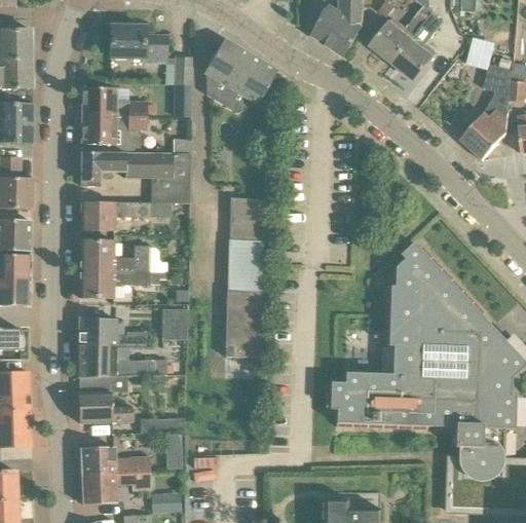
[(362,25),(363,0),(341,0),(341,10),(331,4),(313,35),(344,57),(357,39),(363,25),(362,25)]
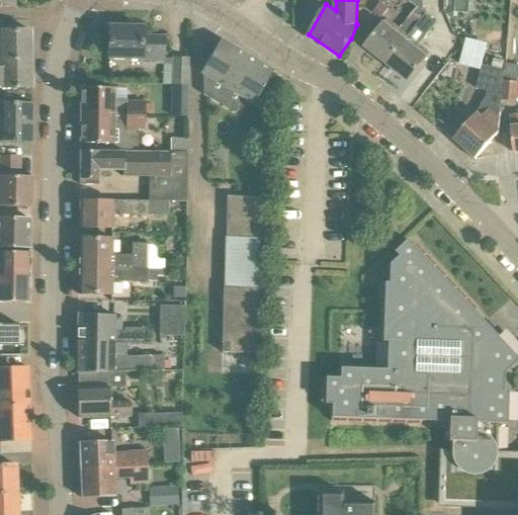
[(412,0),(418,5),(423,9),(424,0),(412,0)]
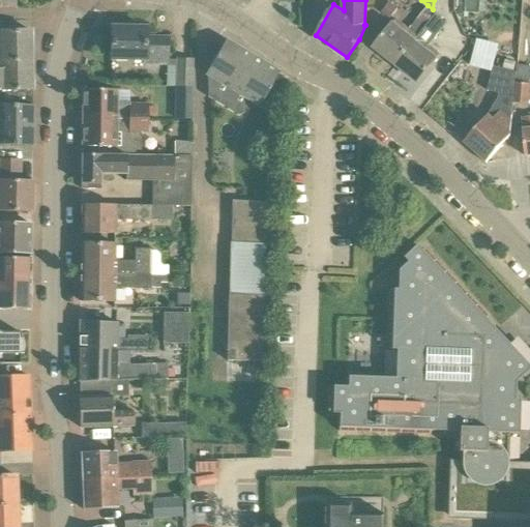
[(374,45),(396,62),(437,11),(433,9),(428,5),(424,9),(410,27),(396,17),(374,45)]
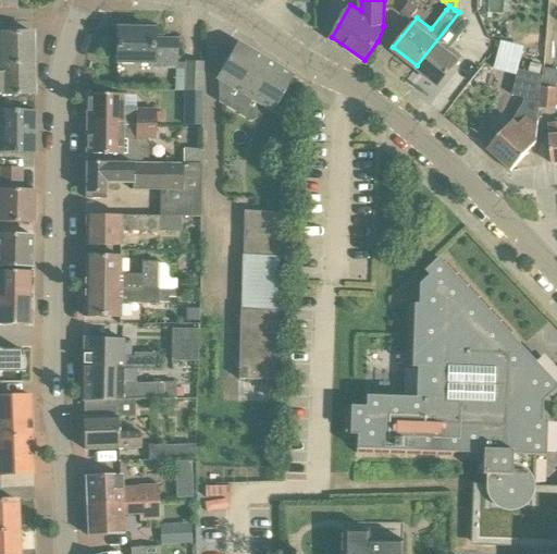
[(468,20),(459,12),(417,65),(440,84),(462,54),(449,44),(458,32),(459,32),(468,20)]
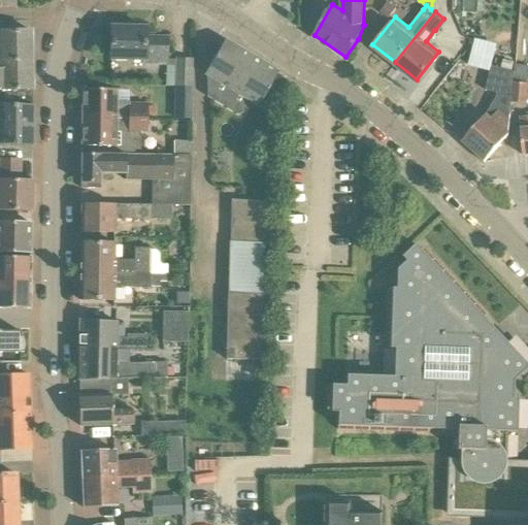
[(112,26),(111,57),(144,58),(144,62),(168,63),(168,36),(145,36),(146,26),(112,26)]
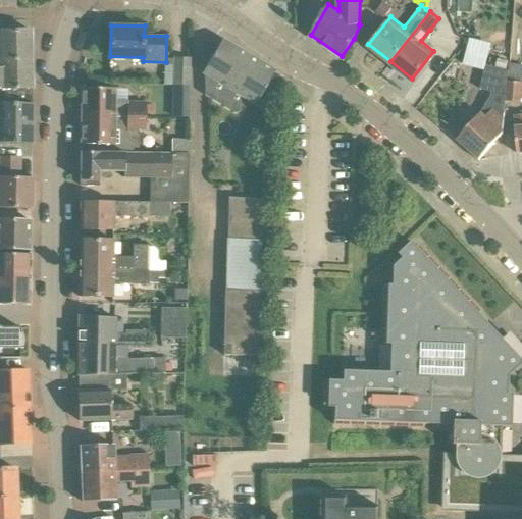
[(0,57),(32,57),(32,29),(0,29),(0,57)]
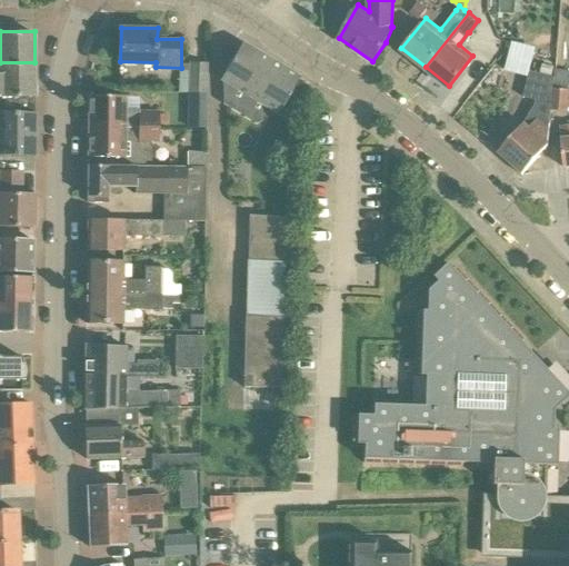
[(505,66),(527,72),(535,43),(511,38),(505,66)]
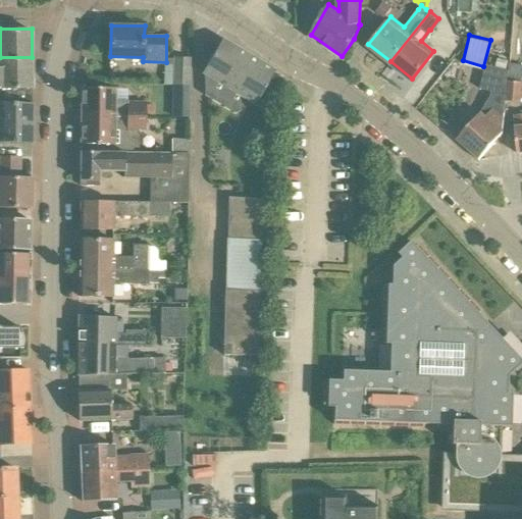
[(205,71),(245,94),(258,100),(275,68),(223,39),(205,71)]
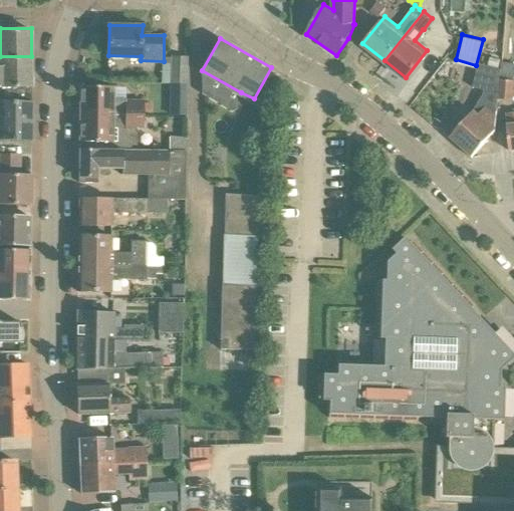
[(0,100),(29,100),(28,85),(32,85),(31,56),(0,56),(0,100)]
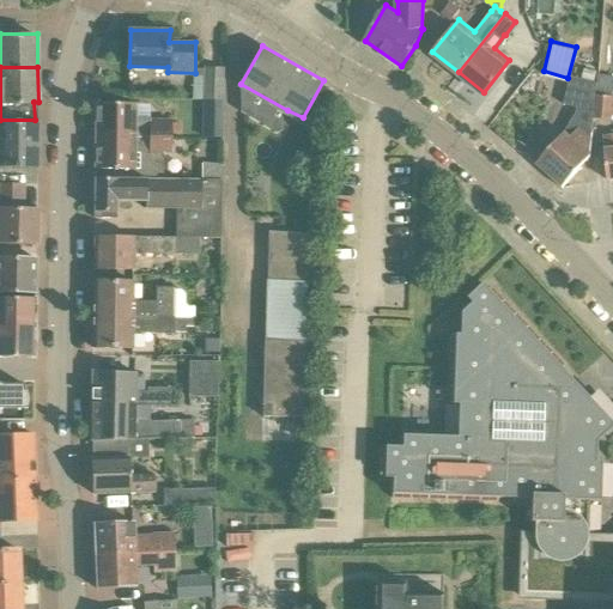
[(223,97),(224,69),(204,69),(202,97),(223,97)]
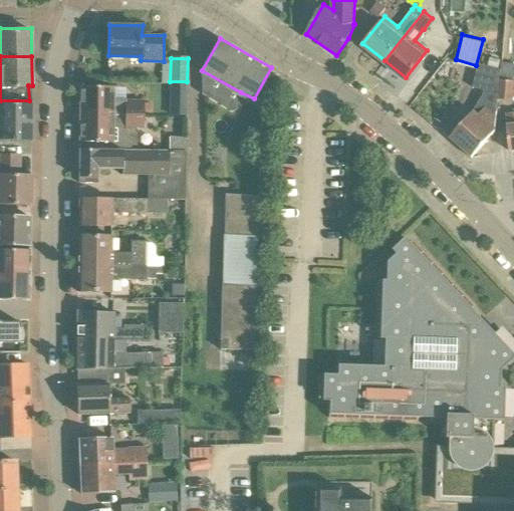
[(501,67),(498,97),(513,98),(513,87),(513,61),(502,60),(501,67)]
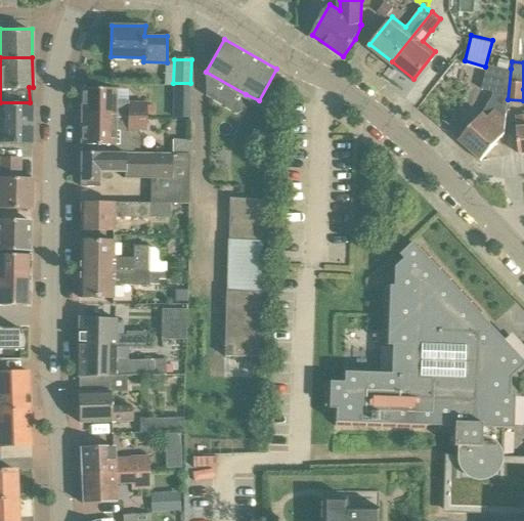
[(507,112),(508,99),(511,69),(488,63),(482,87),(493,90),(492,96),(482,112),(459,138),(482,159),(506,132),(507,112)]
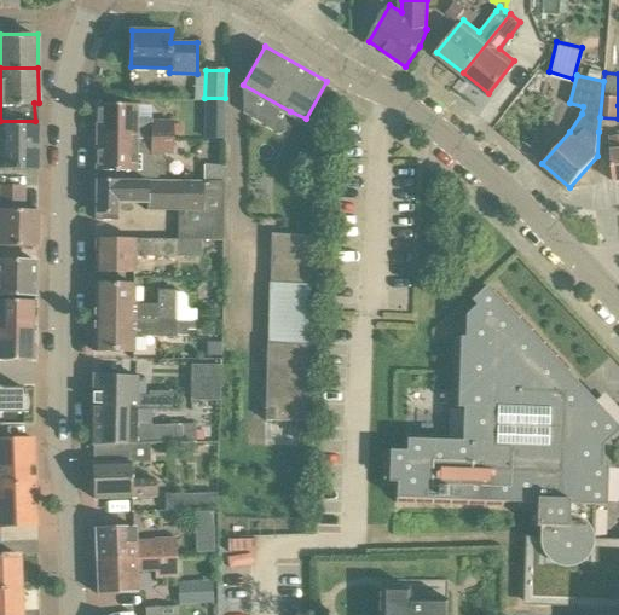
[(225,98),(204,98),(203,137),(225,137),(225,98)]
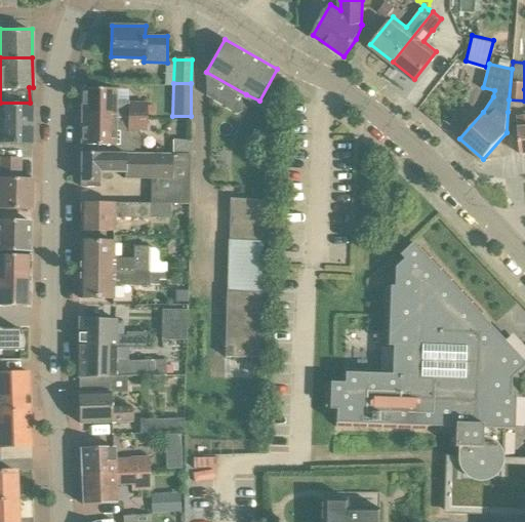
[(83,87),(82,115),(148,116),(148,102),(129,102),(129,99),(116,99),(117,87),(83,87)]
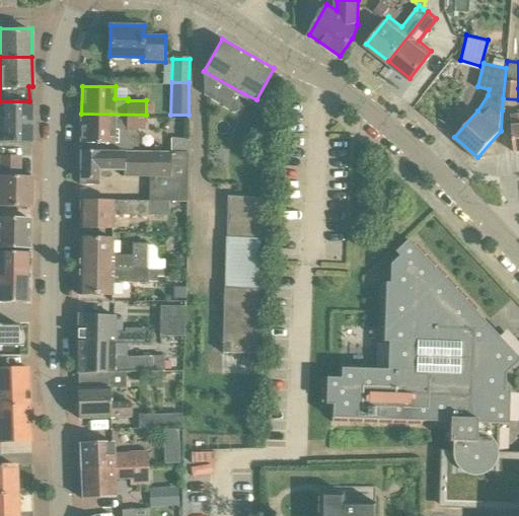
[(29,101),(0,101),(0,141),(32,142),(32,101),(29,101)]
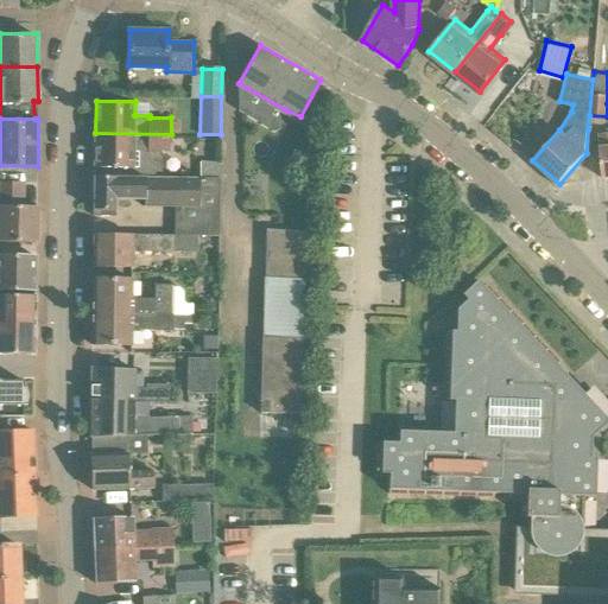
[(171,134),(95,133),(95,165),(156,166),(156,150),(170,150),(171,134)]
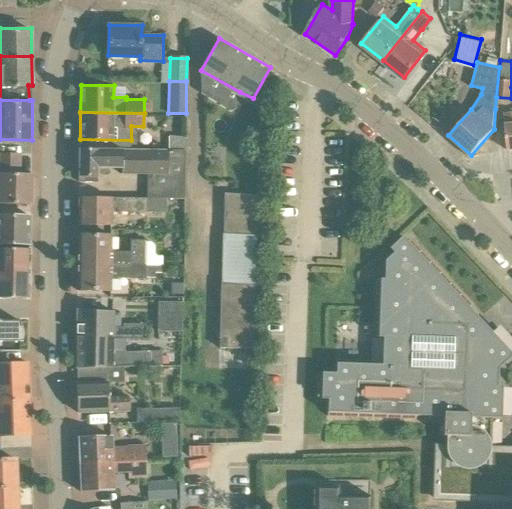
[(168,133),(168,149),(185,149),(185,134),(168,133)]
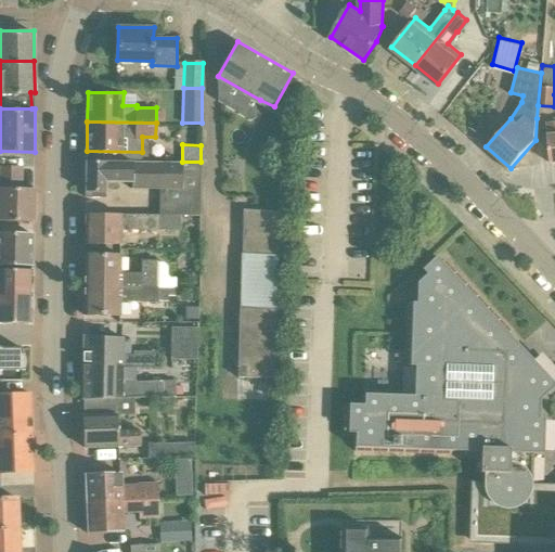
[(165,187),(165,214),(180,214),(199,214),(201,162),(182,162),(87,159),(86,195),(106,195),(106,188),(117,188),(117,180),(132,180),(132,187),(165,187)]
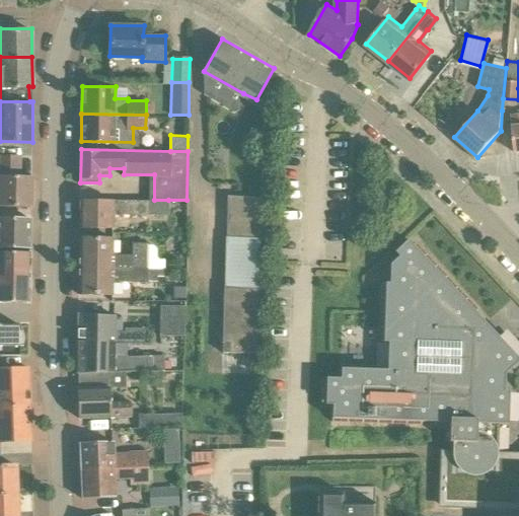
[(0,205),(31,206),(31,175),(20,174),(20,154),(0,153),(0,205)]
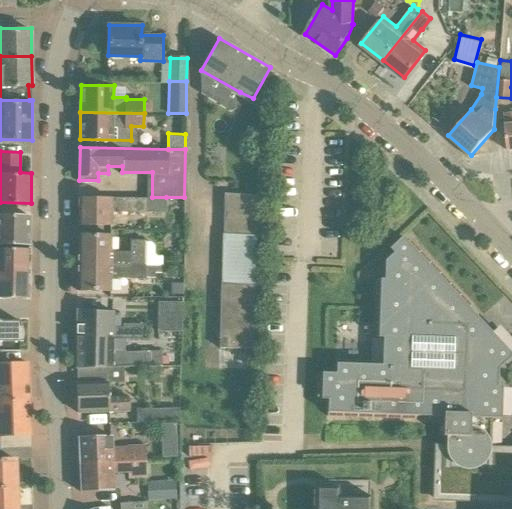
[(223,191),(222,232),(257,233),(259,192),(225,191),(223,191)]
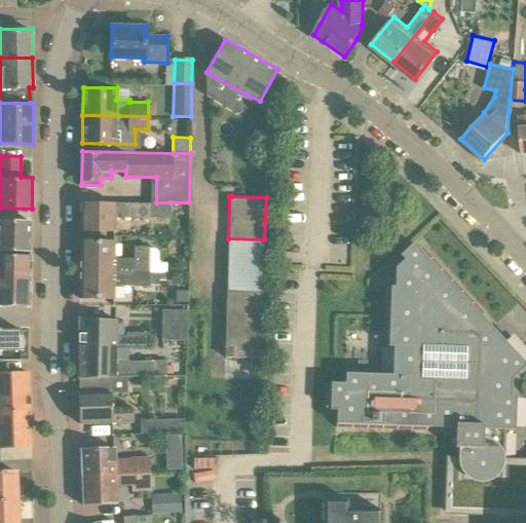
[(171,202),(156,202),(81,201),(81,229),(115,229),(115,216),(171,217),(171,202)]
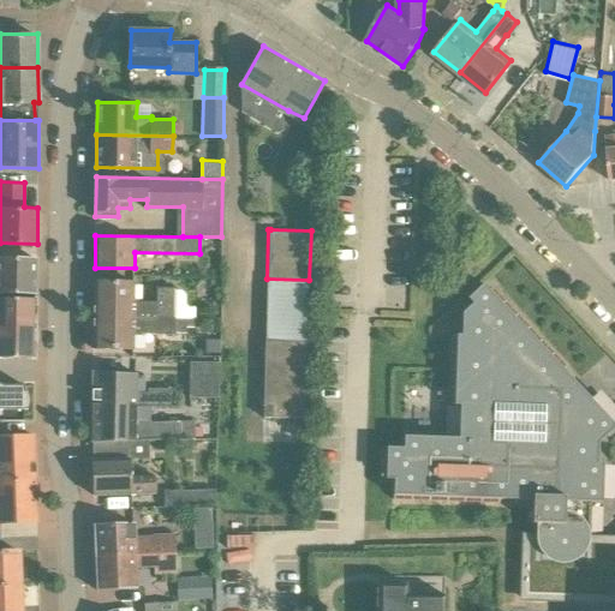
[(0,291),(36,292),(37,257),(0,256),(0,291)]
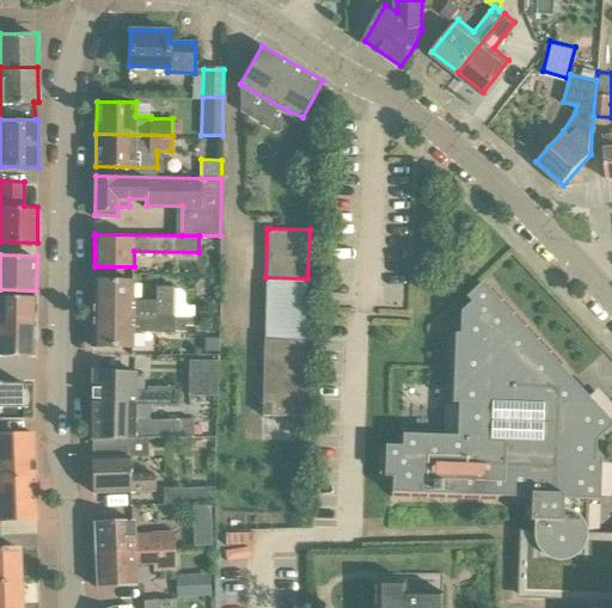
[(93,312),(175,313),(176,284),(157,284),(157,298),(133,298),(134,278),(95,278),(93,312)]
